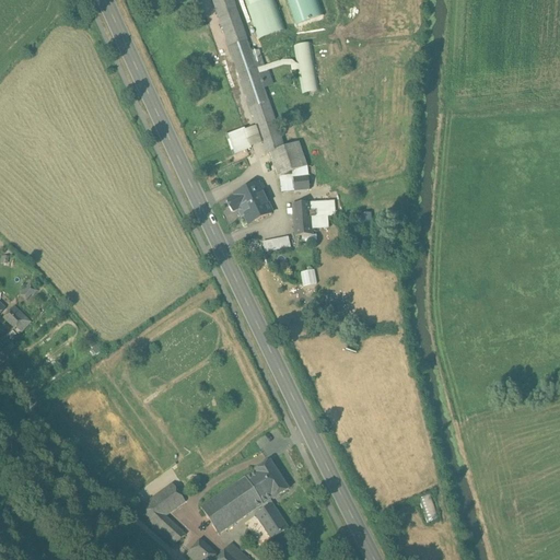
[(247,39),(233,0),(212,0),(229,46),(247,39)]
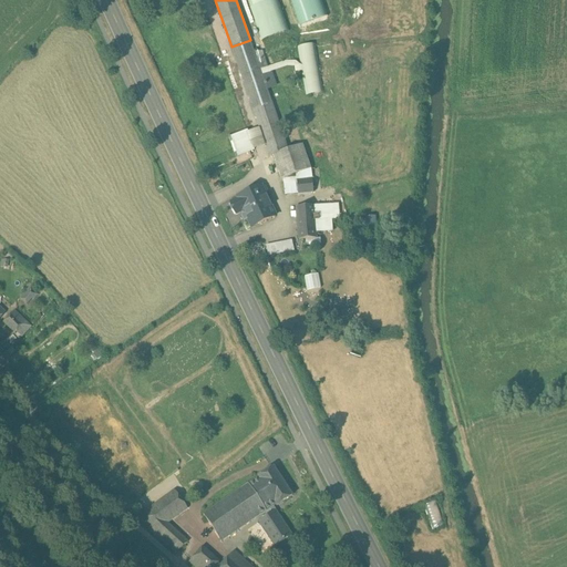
[(248,0),(259,40),(287,33),(278,0),(248,0)]
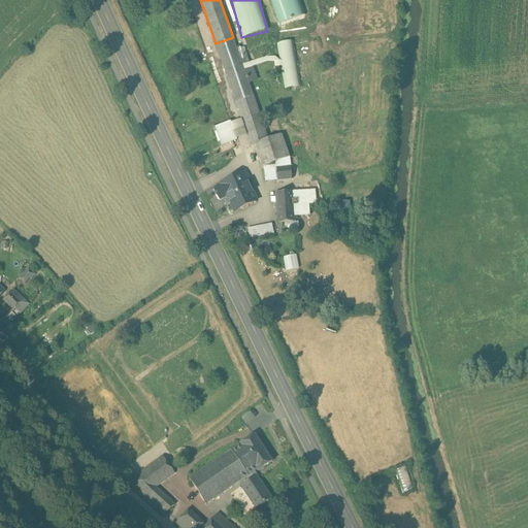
[(244,69),(233,37),(216,43),(235,102),(253,96),(249,83),(244,69)]
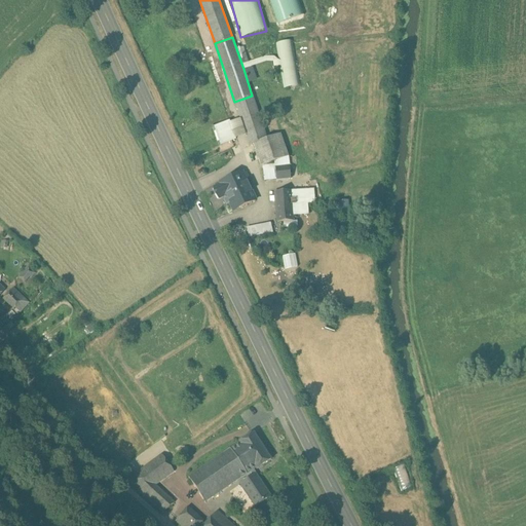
[(292,41),(276,44),(284,86),(300,83),(292,41)]
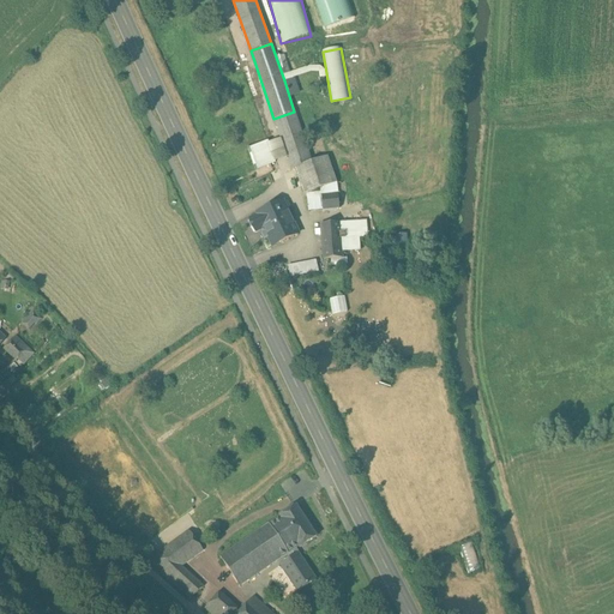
[(294,77),(284,80),(289,96),(300,92),(294,77)]
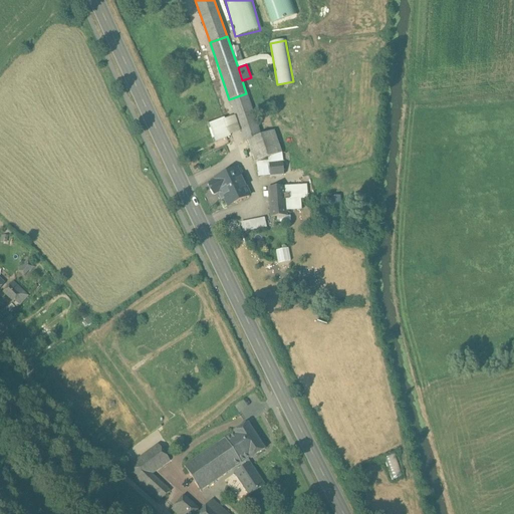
[(246,93),(229,99),(244,142),(247,141),(261,136),(246,93)]
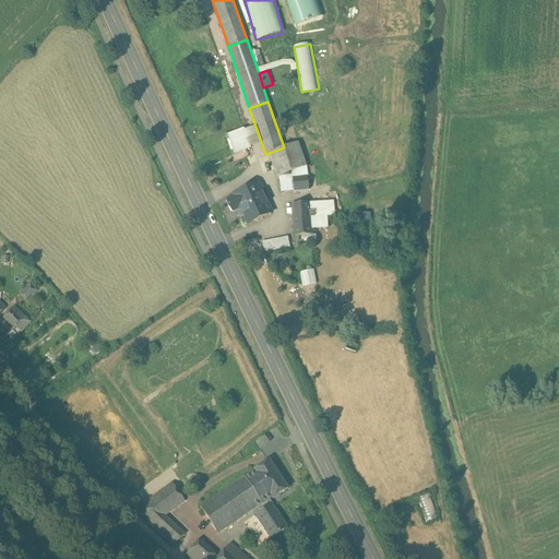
[(250,149),(242,128),(226,133),(233,155),(250,149)]
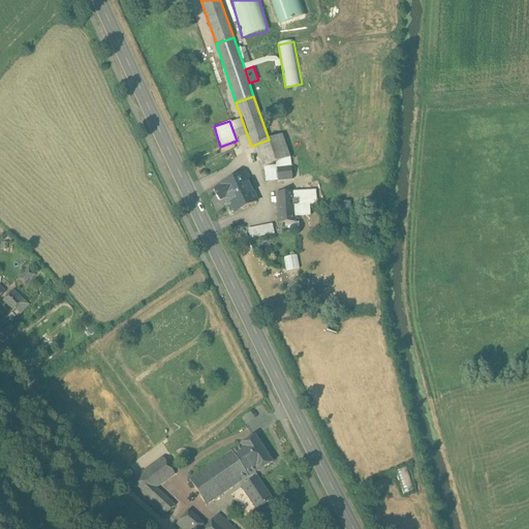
[(269,139),(254,145),(262,167),(277,162),(290,158),(282,134),(269,139)]
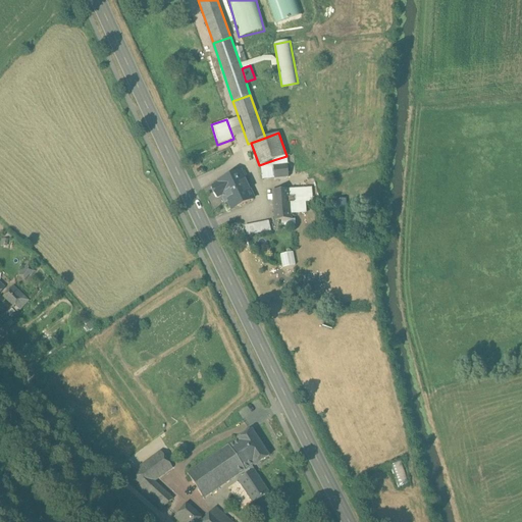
[(237,145),(230,147),(233,154),(239,151),(237,145)]
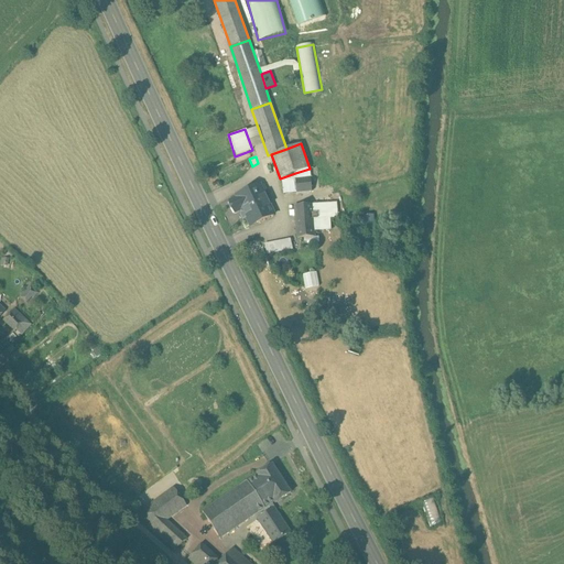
[(311,179),(310,169),(295,173),(295,176),(296,180),(311,179)]
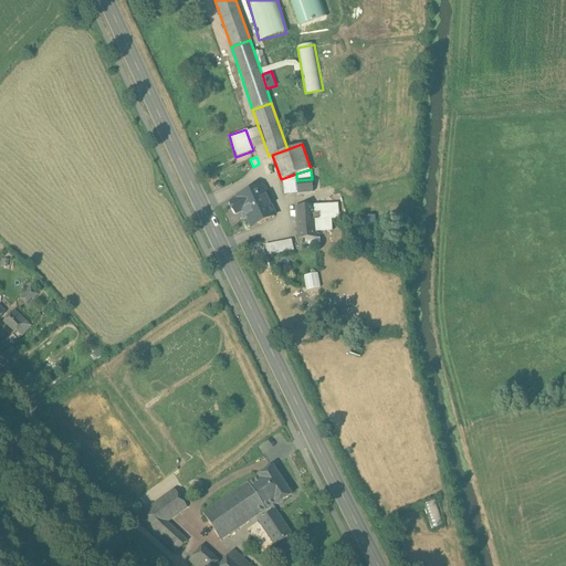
[(312,179),(297,180),(296,177),(282,179),(284,196),(313,192),(312,179)]
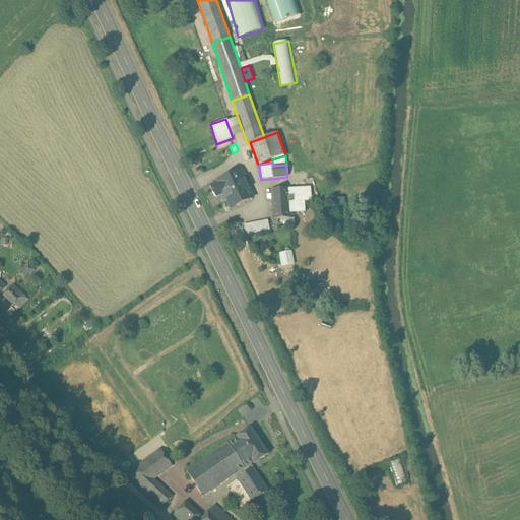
[(240,171),(217,181),(218,182),(212,185),(211,187),(215,195),(218,196),(223,193),(231,208),(253,198),(246,183),(248,182),(245,176),(243,177),(240,171)]
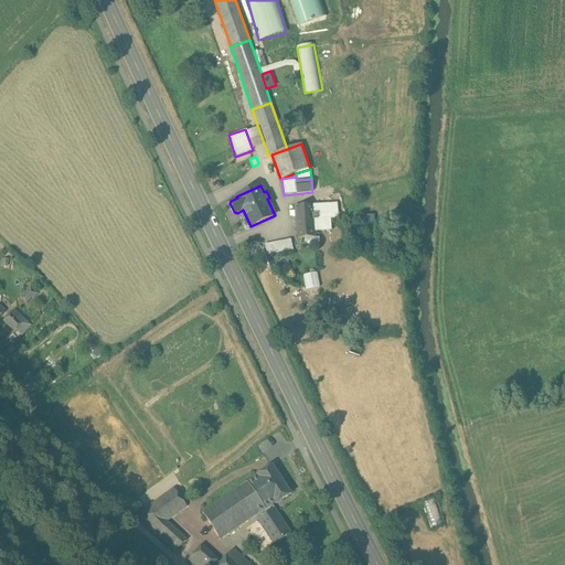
[(337,203),(296,206),(297,228),(298,238),(305,238),(316,237),(315,231),(331,230),(330,217),(338,217),(337,203)]
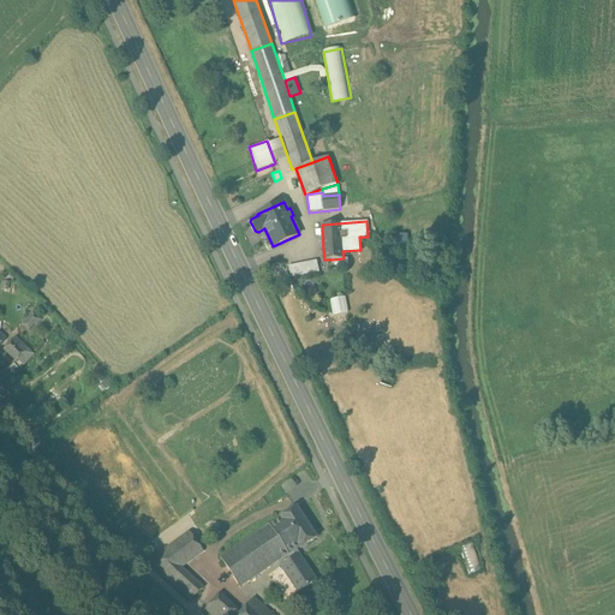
[(407,234),(396,236),(398,246),(408,246),(407,234)]
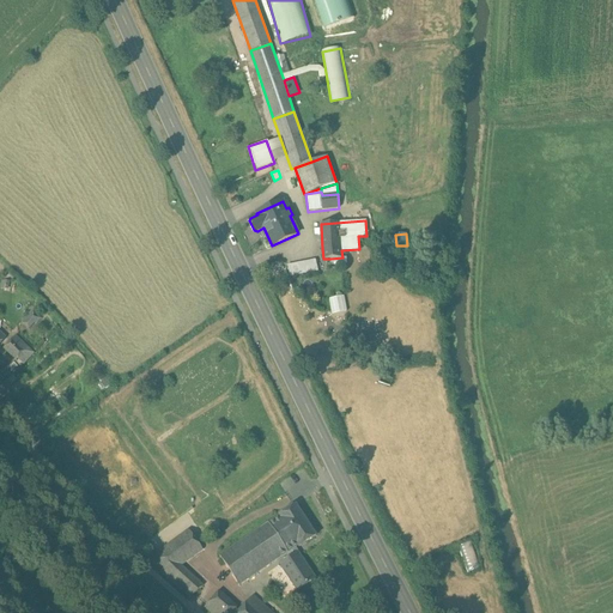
[(316,260),(287,266),(290,278),(319,272),(316,260)]
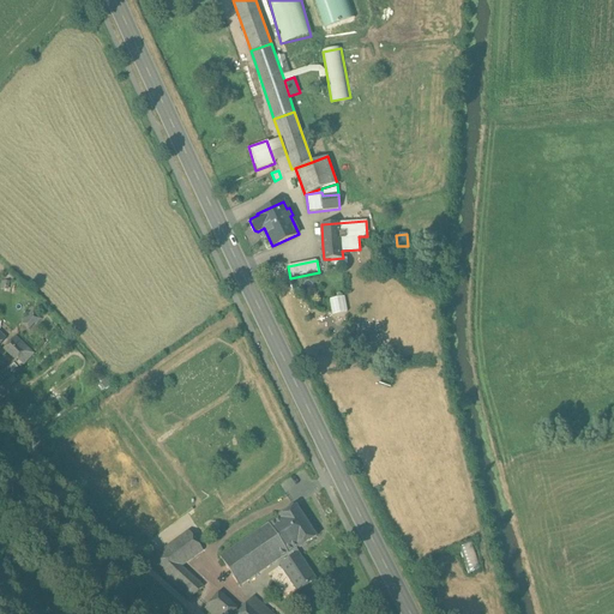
[(331,299),(333,314),(347,312),(344,296),(331,299)]
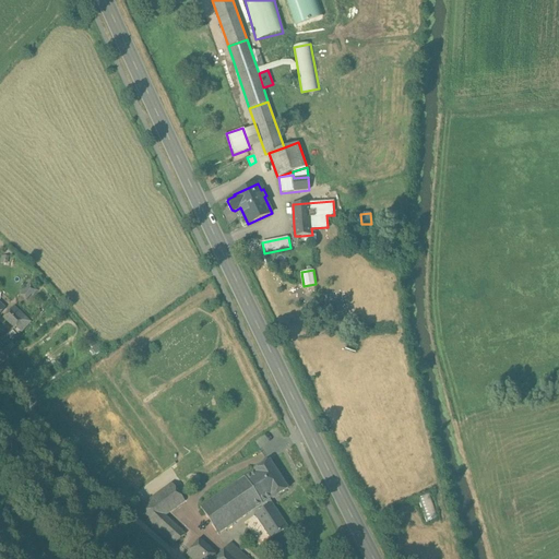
[(14,305),(12,308),(23,319),(26,317),(14,305)]
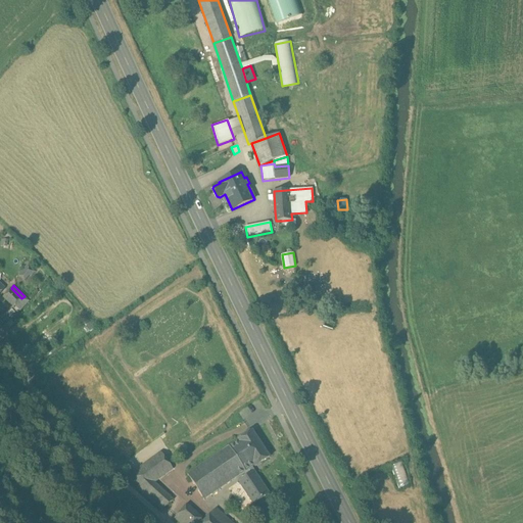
[(3,295),(14,306),(21,298),(11,288),(3,295)]
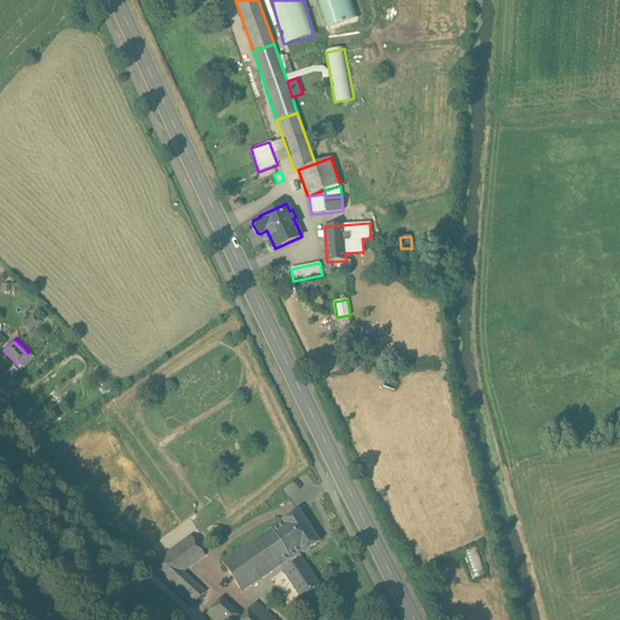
[(320,540),(299,509),(281,521),(300,551),(302,552),(320,540)]
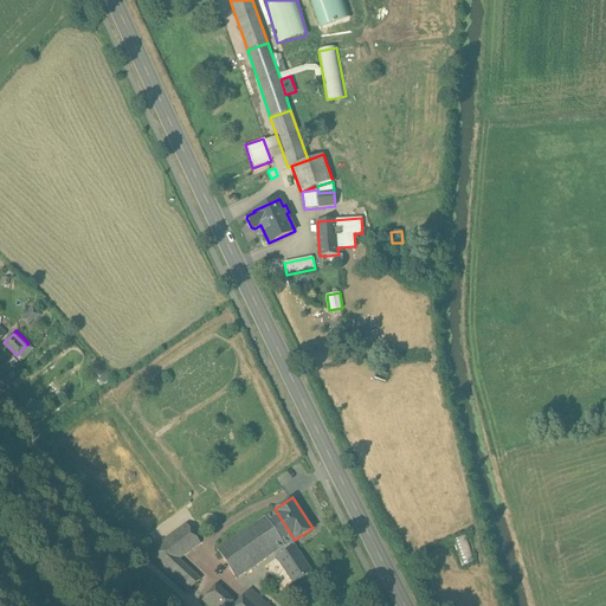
[(275,509),(217,547),(236,577),(294,539),(275,509)]
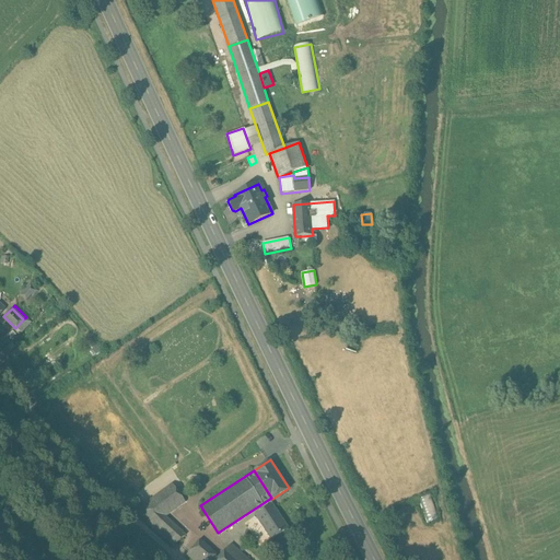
[(188,529),(168,510),(188,497),(175,479),(138,503),(175,540),(188,529)]
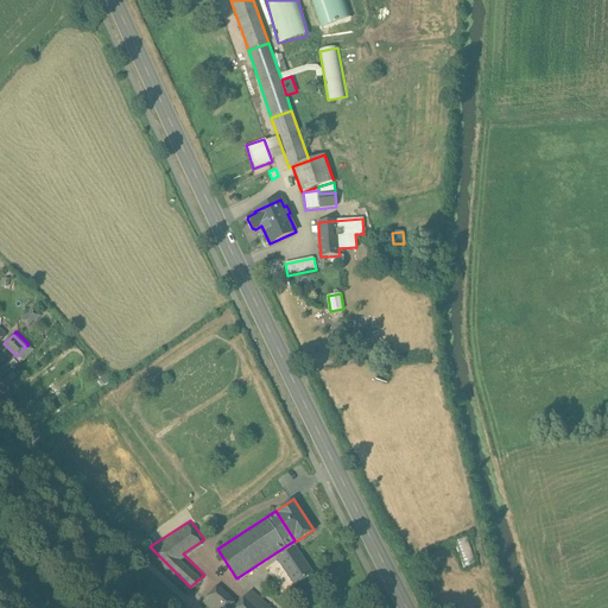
[(455,539),(463,564),(475,561),(467,536),(455,539)]
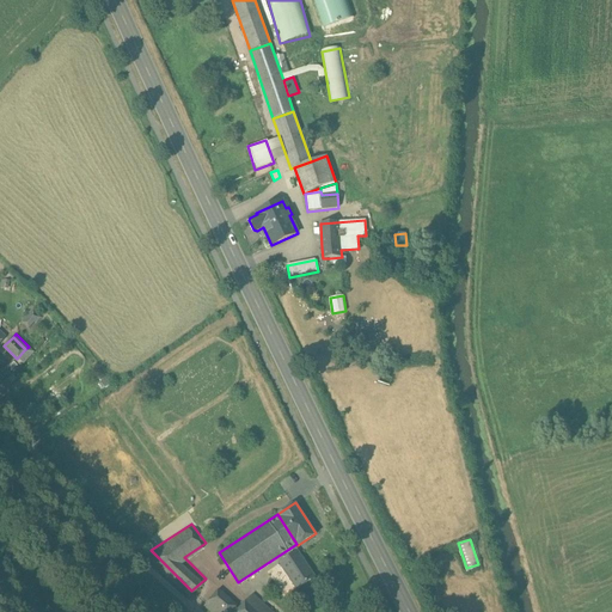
[(316,576),(298,549),(279,562),(297,588),(316,576)]
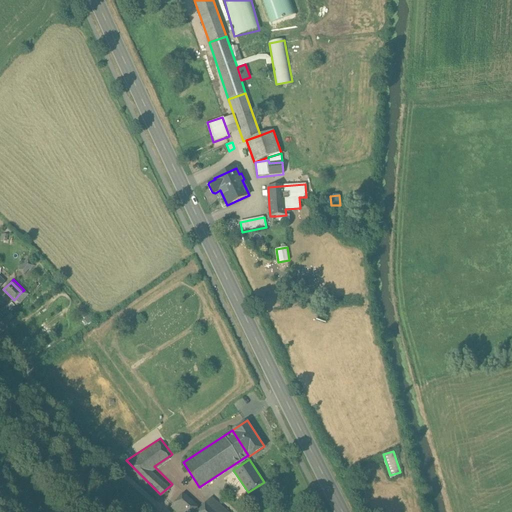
[(183,490),(171,503),(180,511),(191,511),(198,505),(183,490)]
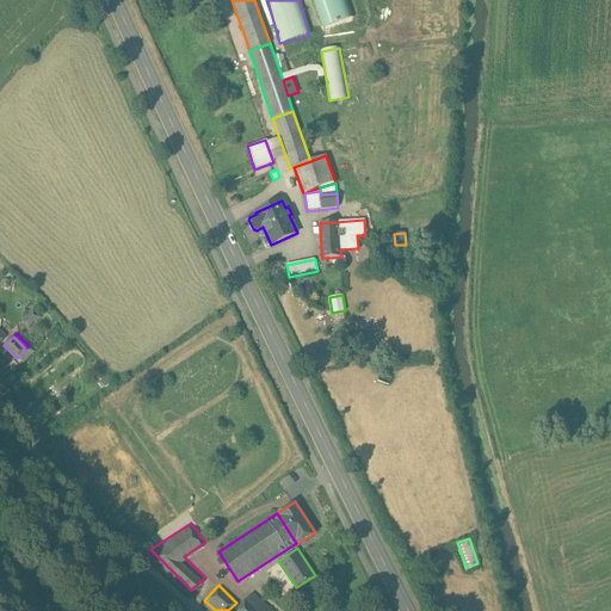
[(275,610),(252,591),(232,610),(275,610)]
